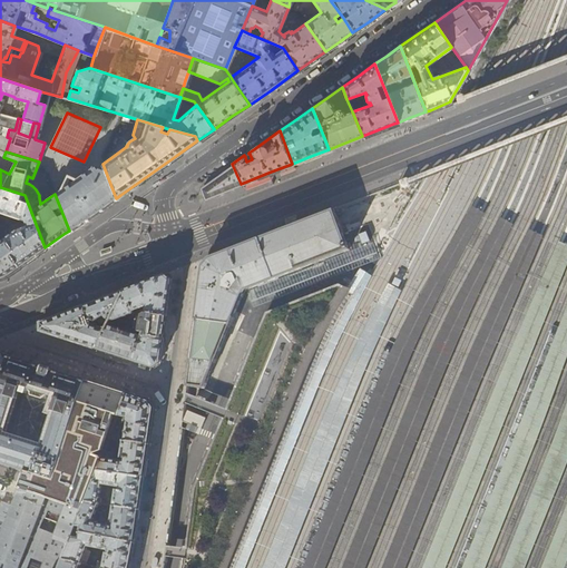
[(98,164),(55,194),(69,231),(91,214),(98,211),(99,209),(104,206),(108,203),(110,202),(116,198),(103,164),(101,165),(98,164)]
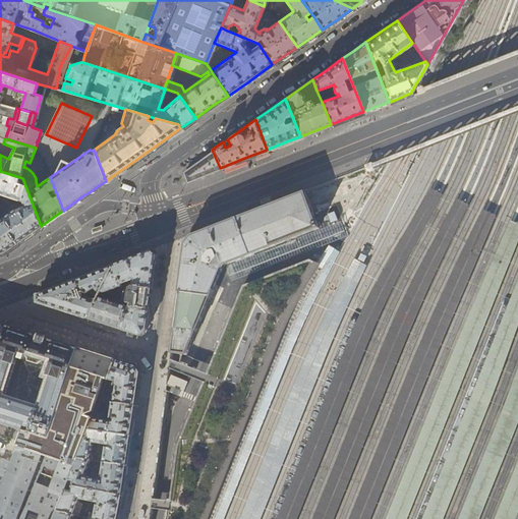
[(199,175),(220,168),(212,150),(204,156),(181,171),(183,175),(185,181),(199,175)]
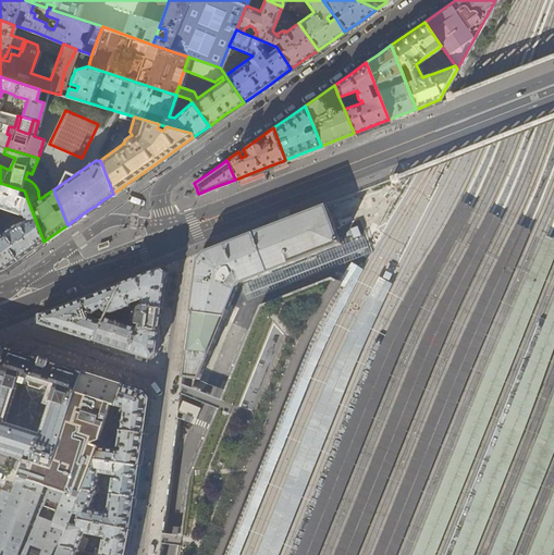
[(24,190),(0,183),(0,207),(23,214),(24,219),(15,222),(2,232),(13,245),(9,247),(17,260),(41,244),(44,242),(24,190)]
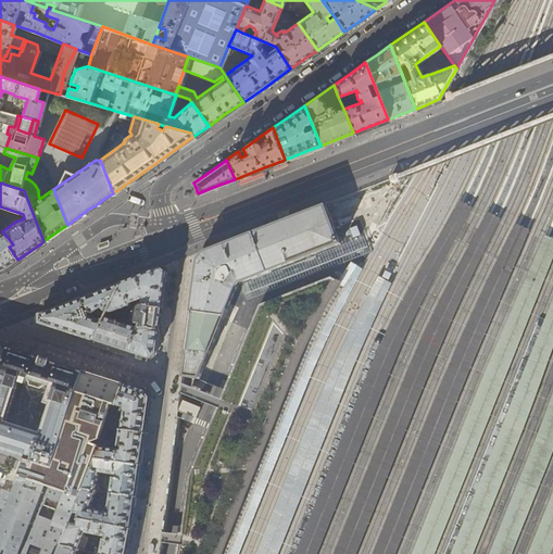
[(332,198),(339,214),(374,201),(367,184),(357,188),(332,198)]
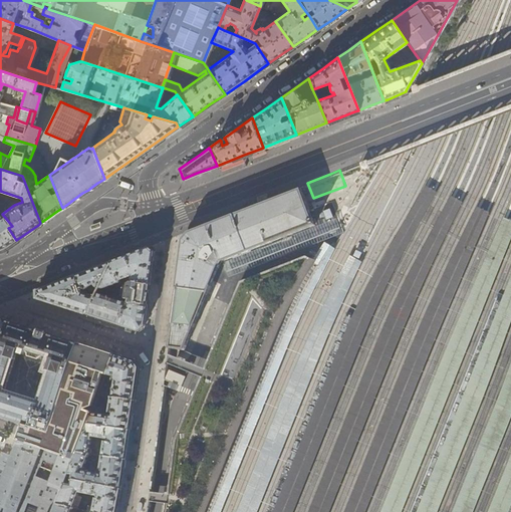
[(166,346),(182,348),(192,323),(216,264),(220,260),(278,236),(311,223),(297,187),(290,189),(245,207),(201,224),(185,230),(182,234),(180,237),(178,246),(169,321),(166,346)]
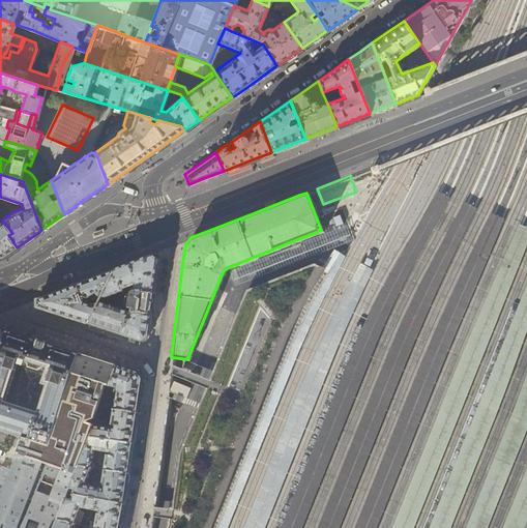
[(0,257),(3,256),(17,247),(8,235),(12,233),(2,221),(0,222),(0,257)]
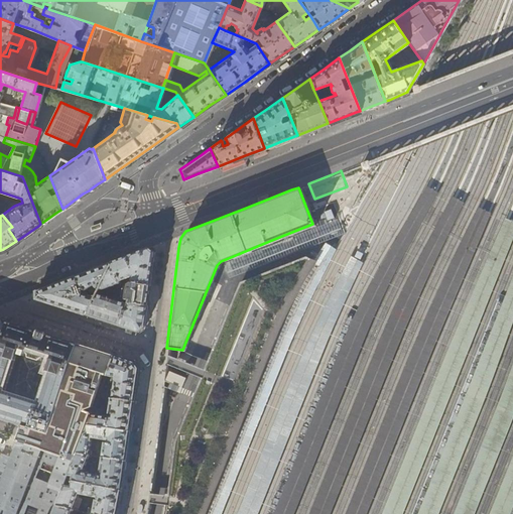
[(128,253),(111,260),(97,287),(98,288),(101,287),(117,282),(118,279),(130,274),(129,281),(148,284),(152,259),(153,251),(147,246),(128,253)]
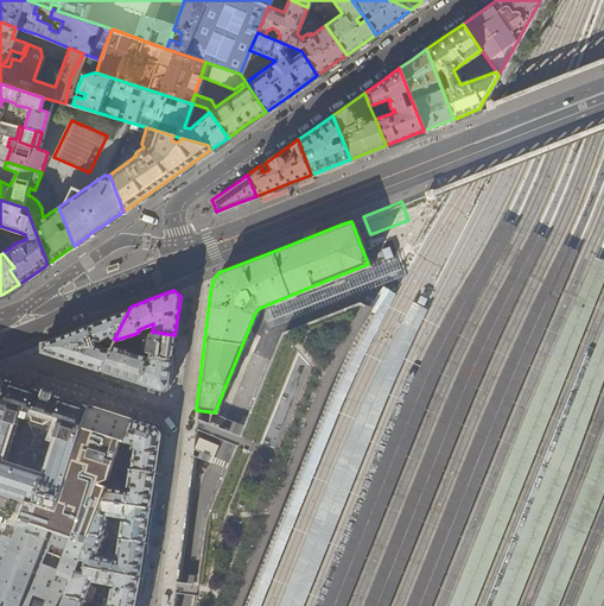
[(339,342),(362,304),(357,301),(281,332),(237,436),(204,519),(195,586),(190,605),(229,605),(320,382),(329,364),(339,342)]
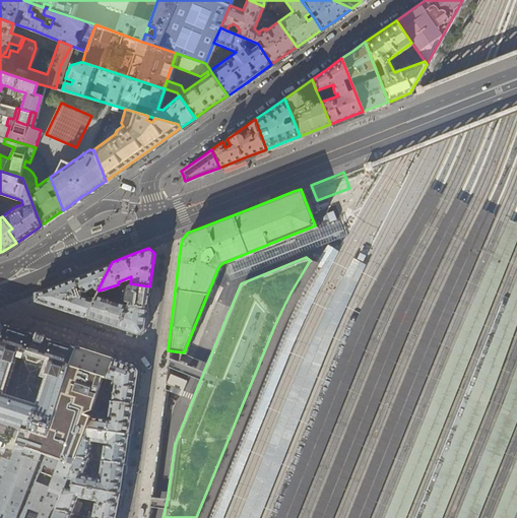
[(89,271),(74,277),(78,288),(95,294),(97,293),(98,289),(112,262),(89,271)]
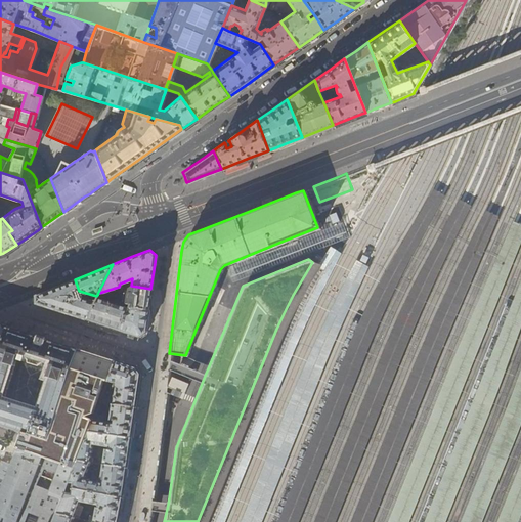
[(86,318),(96,296),(79,291),(75,279),(52,288),(35,295),(35,302),(37,303),(70,313),(86,318)]
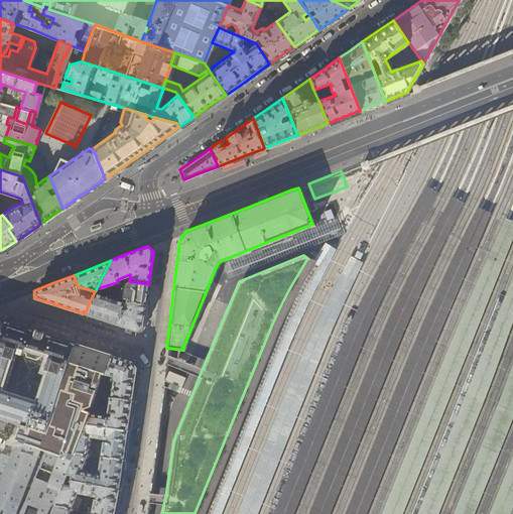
[(148,287),(148,284),(129,281),(129,282),(125,282),(125,285),(122,284),(120,297),(128,298),(127,301),(145,304),(148,287)]
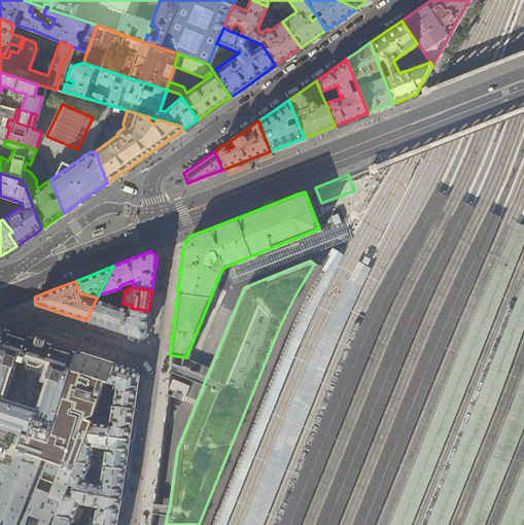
[(98,296),(97,298),(86,320),(102,325),(119,330),(126,312),(127,307),(120,305),(119,303),(119,302),(119,300),(98,296)]
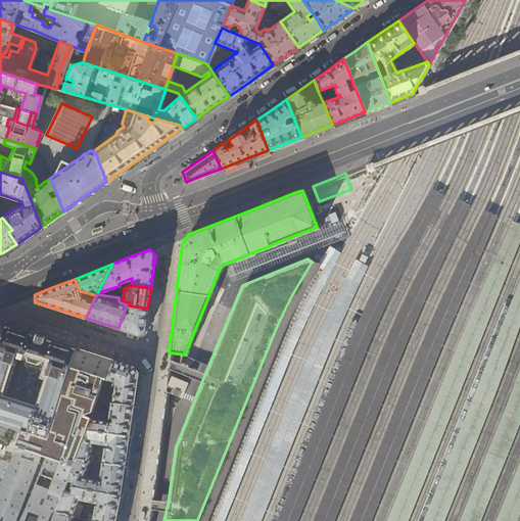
[(145,325),(147,309),(129,305),(128,311),(125,310),(119,328),(129,332),(138,335),(144,331),(145,325)]
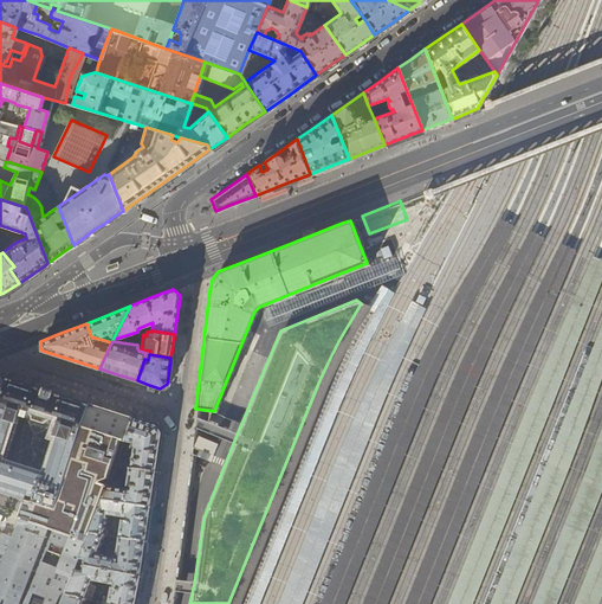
[(46,389),(6,376),(0,392),(0,492),(24,500),(25,498),(54,507),(88,403),(46,389)]
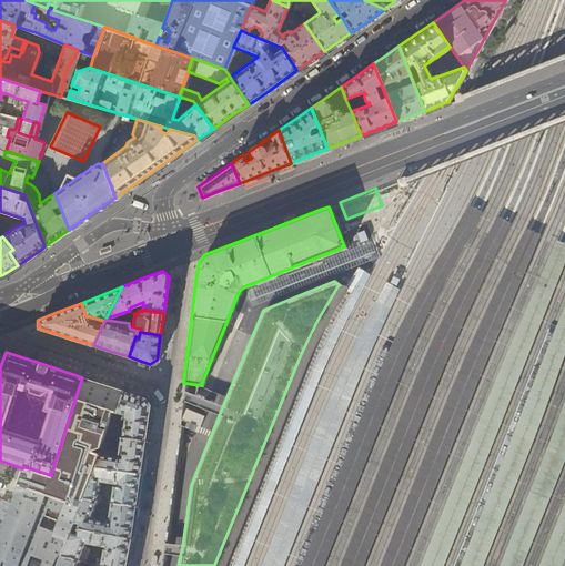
[(107,385),(82,377),(51,475),(23,466),(22,468),(17,484),(79,505),(81,498),(93,467),(106,435),(123,390),(107,385)]
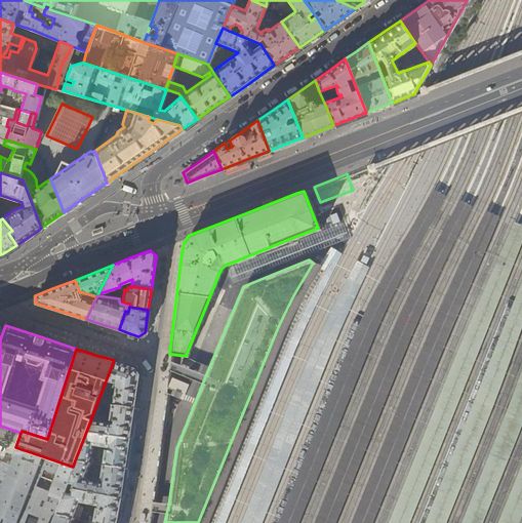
[(134,367),(118,362),(114,360),(97,402),(105,403),(110,404),(134,407),(136,390),(138,373),(134,367)]
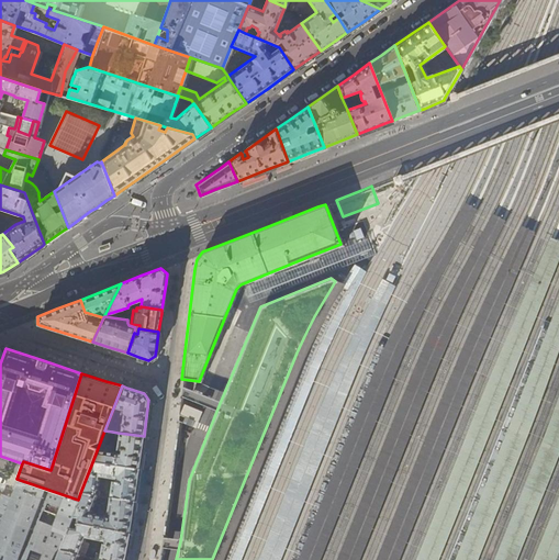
[(558,391),(539,444),(492,559),(514,559),(558,450),(558,391)]
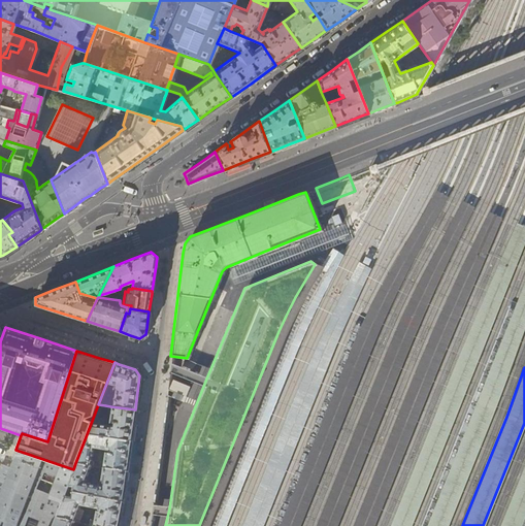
[(105,405),(98,404),(87,434),(130,439),(132,427),(135,409),(110,406),(108,422),(103,421),(105,405)]
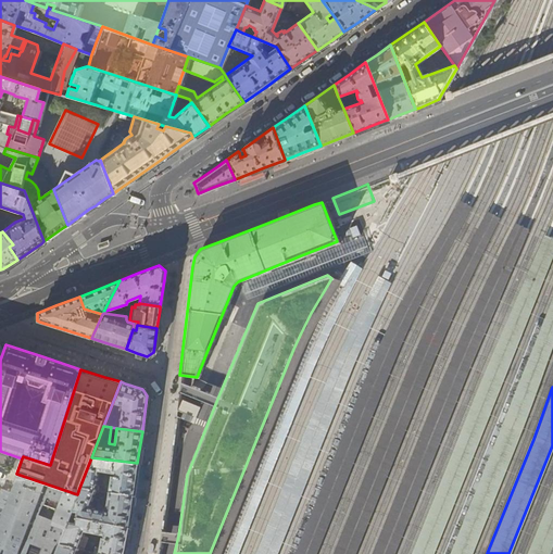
[(137,463),(91,457),(79,488),(93,490),(96,470),(111,473),(109,485),(102,483),(101,491),(133,495),(135,481),(137,463)]
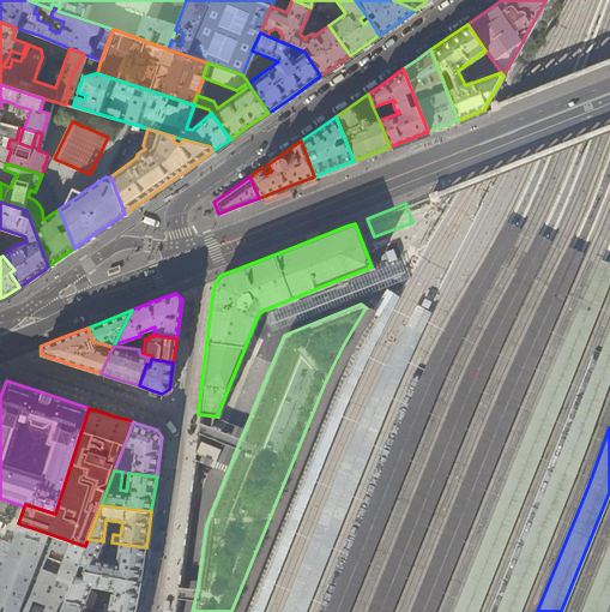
[(0,611),(48,611),(49,611),(53,611),(60,611),(65,600),(77,570),(85,546),(18,523),(17,523),(13,533),(14,534),(11,543),(0,538),(0,611)]
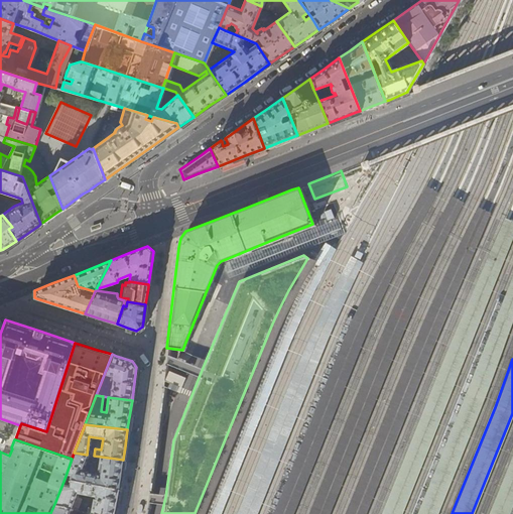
[(512,448),(492,502),(487,513),(507,513),(512,501),(512,448)]
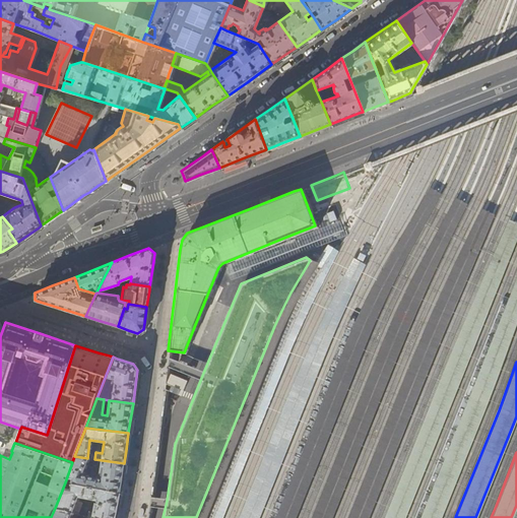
[(87,458),(74,456),(72,462),(65,482),(120,493),(122,477),(124,463),(94,459),(93,465),(100,466),(99,474),(97,474),(97,477),(81,474),(87,458)]
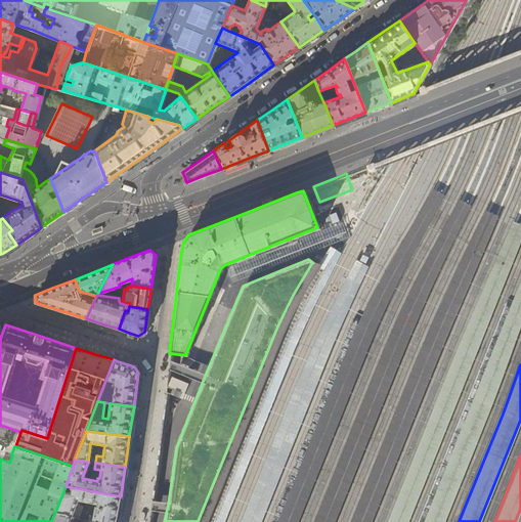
[(121,496),(66,486),(55,512),(72,516),(76,517),(80,506),(77,504),(78,501),(94,504),(93,506),(94,507),(93,515),(87,514),(86,519),(92,521),(96,521),(116,521),(118,514),(121,496)]
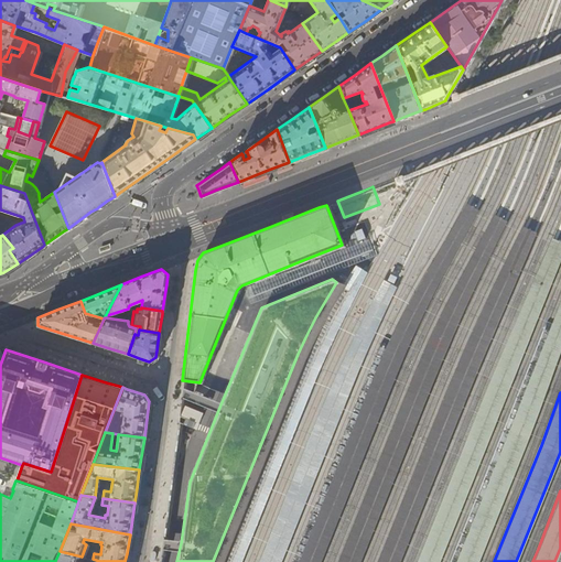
[(74,561),(77,555),(60,551),(55,561),(49,561),(45,561),(44,561),(104,561),(99,561),(98,561),(74,561)]
